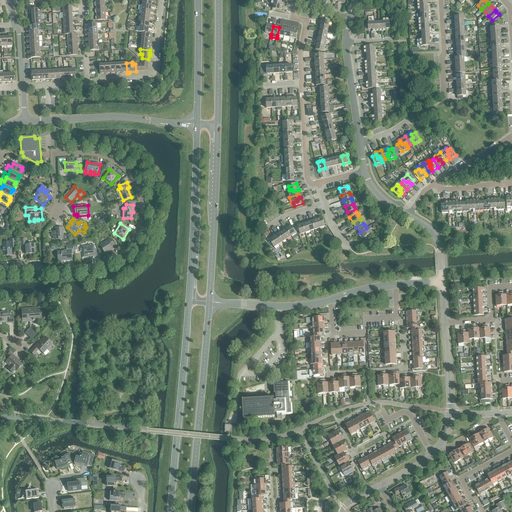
[(288,228),(286,229),(291,236),(295,233),(290,226),(288,227),(288,228)]
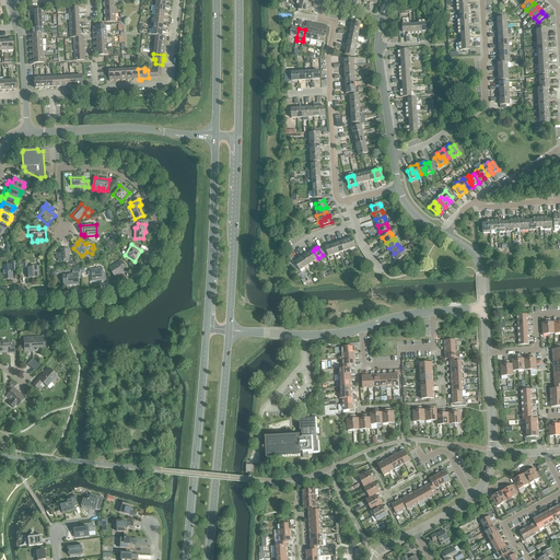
[(60,254),(57,254),(57,258),(58,258),(61,258),(61,263),(63,261),(65,266),(74,265),(73,256),(69,257),(69,254),(69,249),(60,249),(60,254)]
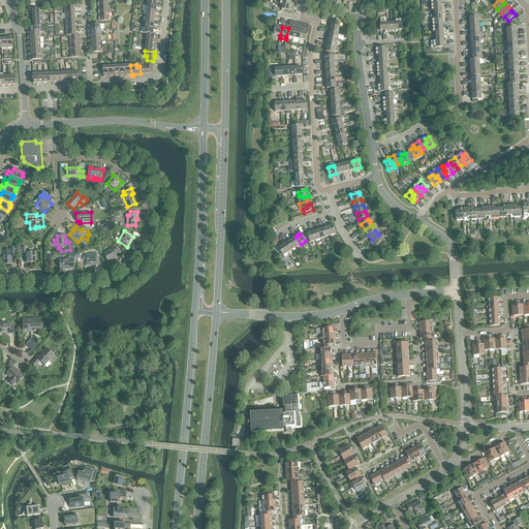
[(378,236),(372,240),(375,246),(382,241),(380,238),(378,236)]
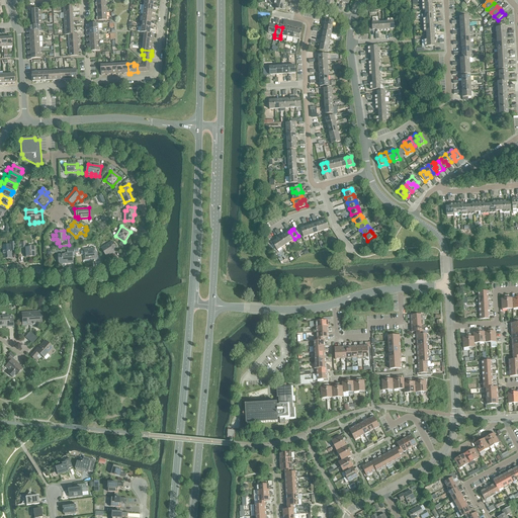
[(287,233),(285,234),(290,242),(294,239),(289,232),(287,233)]
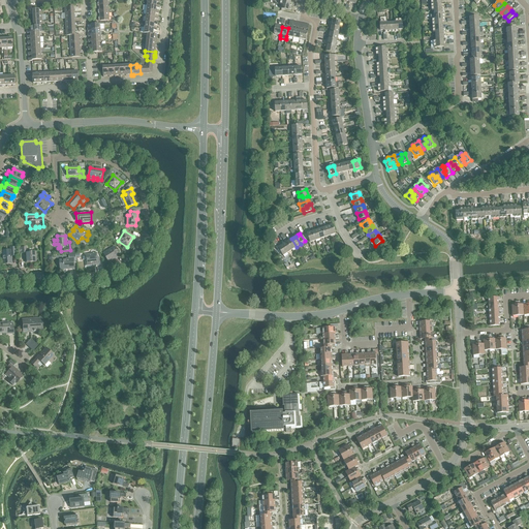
[(289,241),(287,243),(291,250),(297,247),(291,239),(288,241),(289,241)]
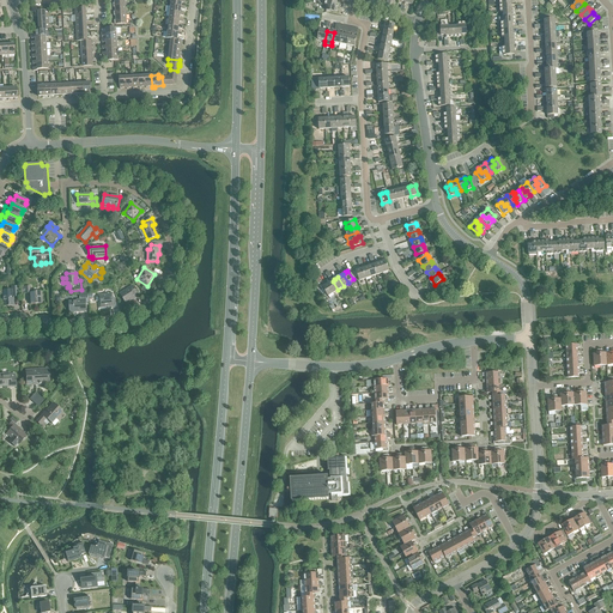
[(331,281),(327,284),(333,293),(338,290),(333,281),(331,283),(331,281)]
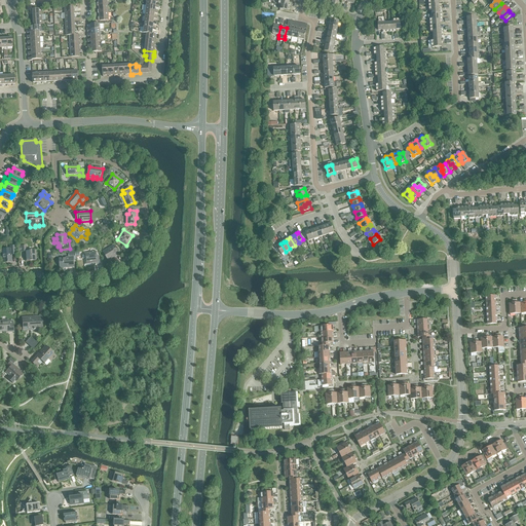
[(286,252),(280,243),(278,246),(276,247),(282,254),(286,252)]
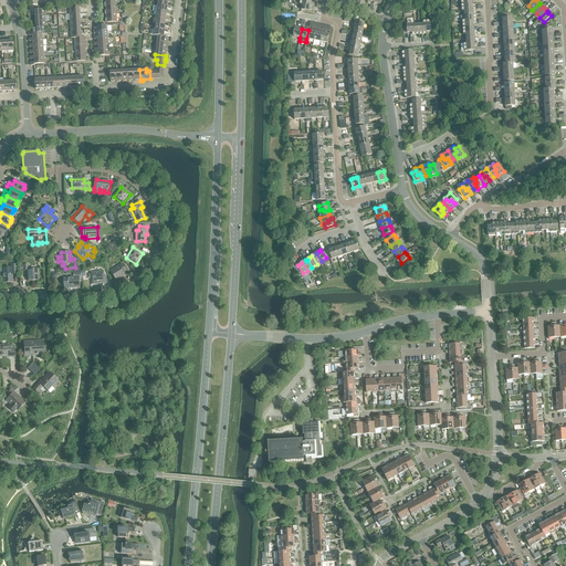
[(11,276),(11,274),(17,274),(16,264),(10,265),(11,268),(2,269),(2,282),(12,281),(11,276)]
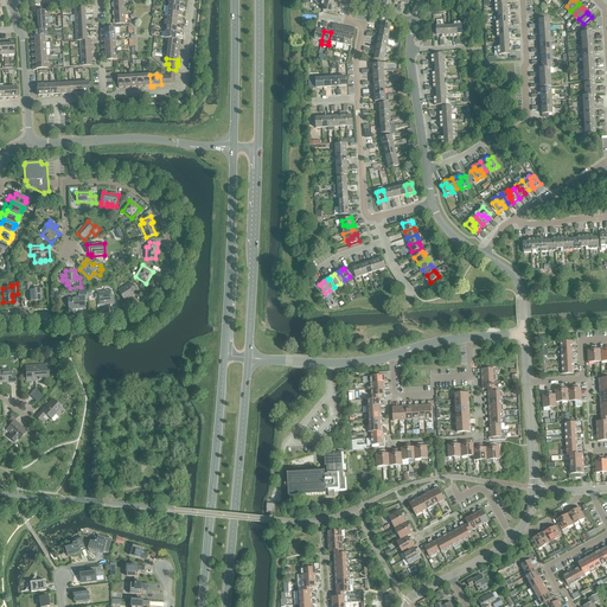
[(29,291),(30,301),(42,301),(40,288),(30,289),(30,283),(24,285),(24,291),(29,291)]
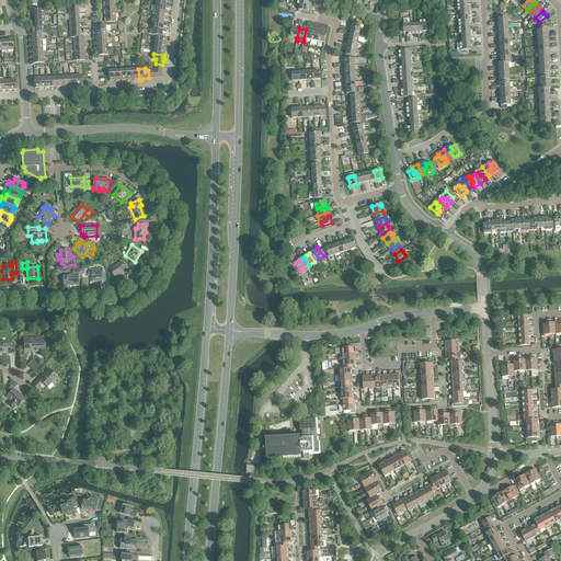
[(114,265),(110,268),(111,270),(115,278),(118,276),(124,273),(123,271),(126,270),(126,268),(128,267),(126,264),(123,265),(121,262),(114,265)]
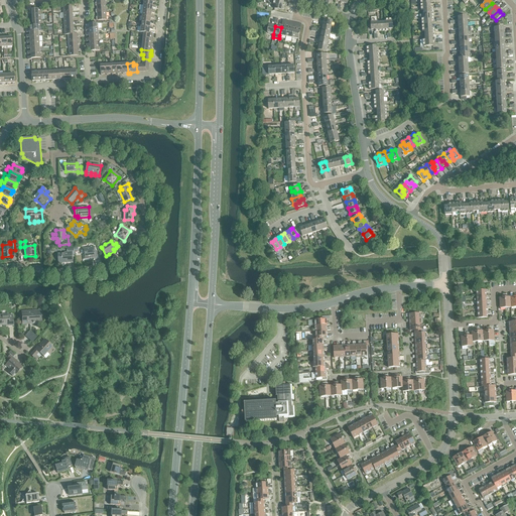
[(84,255),(82,255),(83,261),(89,261),(89,258),(93,257),(94,260),(98,259),(97,251),(96,251),(95,247),(83,248),(84,255)]
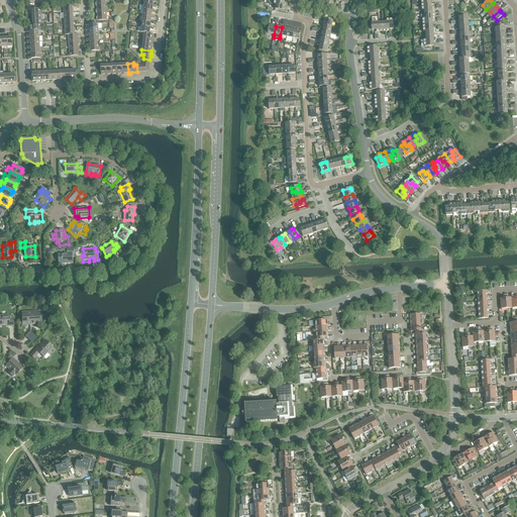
[(59,254),(59,264),(73,263),(72,252),(65,252),(65,254),(59,254)]
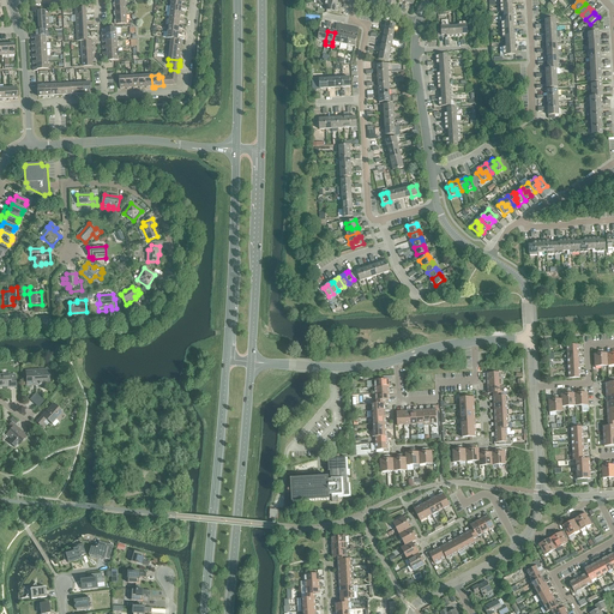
[(40,380),(48,379),(48,372),(40,372),(40,371),(29,372),(29,378),(26,378),(28,386),(41,385),(40,380)]
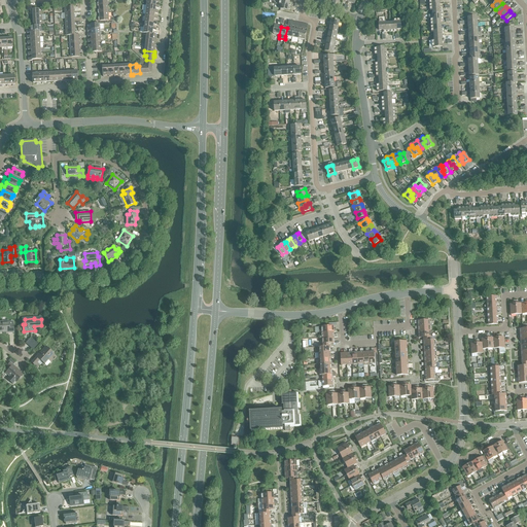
[(0,322),(0,330),(2,331),(2,332),(9,331),(9,334),(13,332),(12,324),(12,321),(8,322),(8,321),(1,321),(1,322),(0,322)]
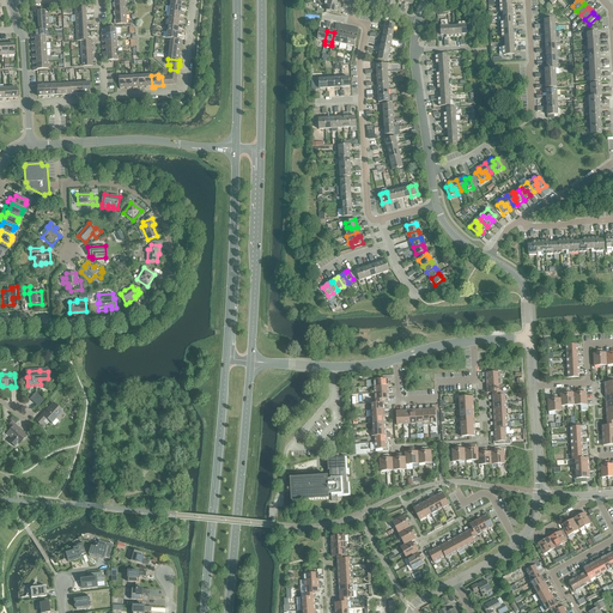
[(492,393),(492,396),(501,396),(501,395),(501,386),(487,387),(487,386),(486,387),(486,393),(492,393)]
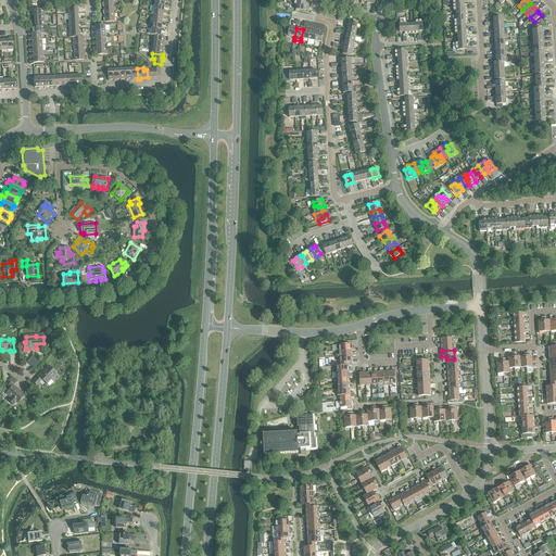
[(339,356),(340,366),(346,366),(348,366),(352,366),(351,362),(353,362),(352,356),(351,356),(339,356)]
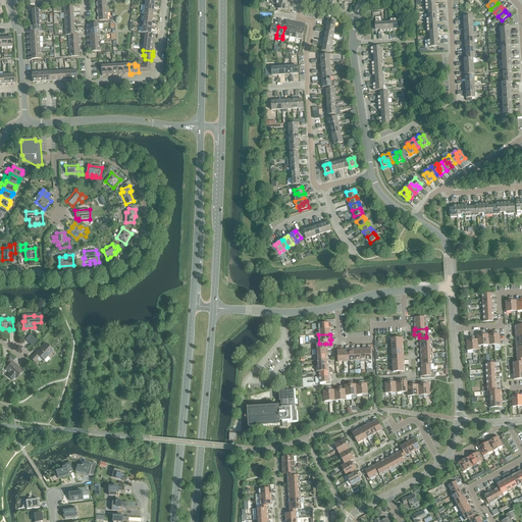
[(33,356),(39,362),(42,359),(44,360),(47,356),(50,359),(55,354),(51,350),(52,349),(45,344),(41,349),(40,349),(33,356)]
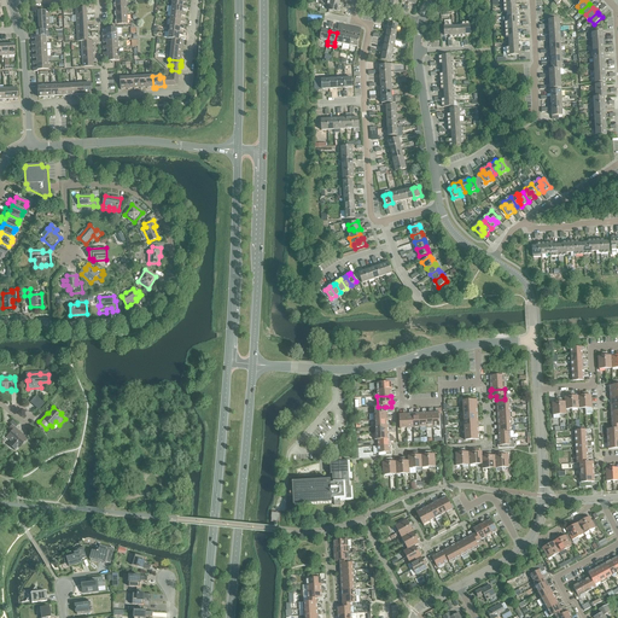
[(606,429),(607,436),(608,436),(617,435),(617,424),(612,425),(611,425),(612,429),(606,429)]
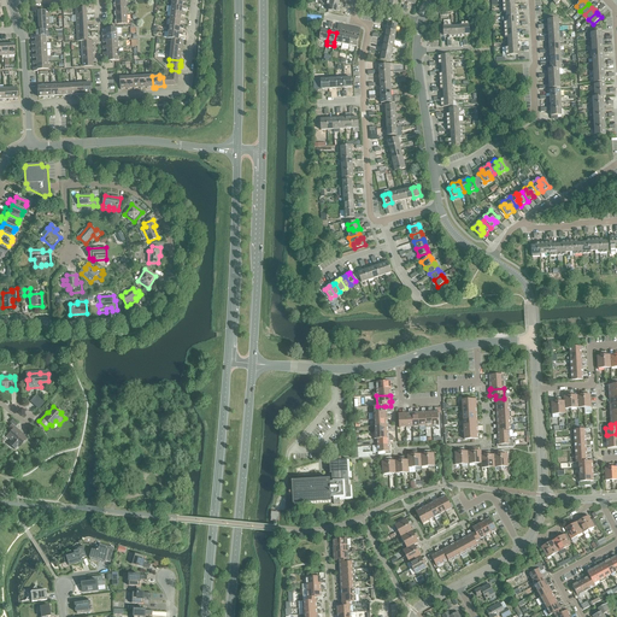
[(21,433),(11,424),(7,428),(11,432),(6,436),(11,441),(9,445),(10,445),(15,450),(18,445),(21,447),(27,439),(21,433)]
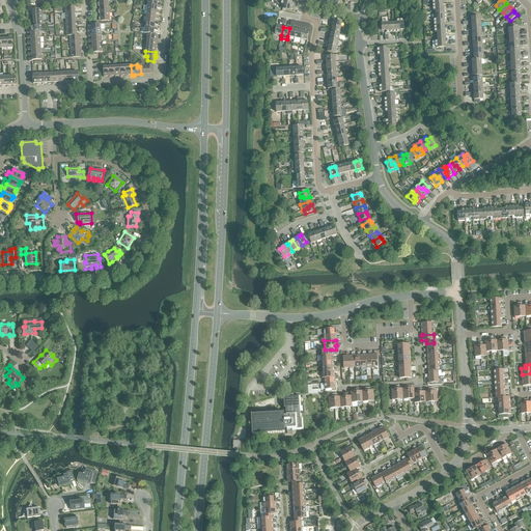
[(428,376),(428,378),(428,381),(427,381),(427,385),(432,385),(442,385),(442,379),(439,380),(438,376),(428,376)]
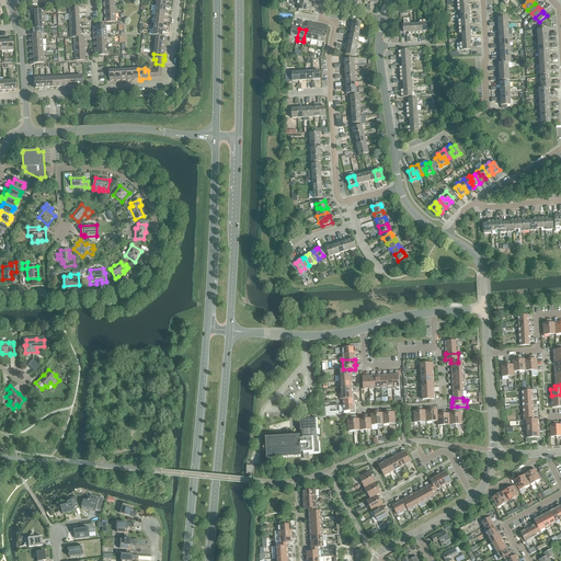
[(353,404),(343,405),(343,411),(350,411),(350,413),(355,413),(355,410),(354,410),(354,407),(355,407),(355,404),(353,404)]
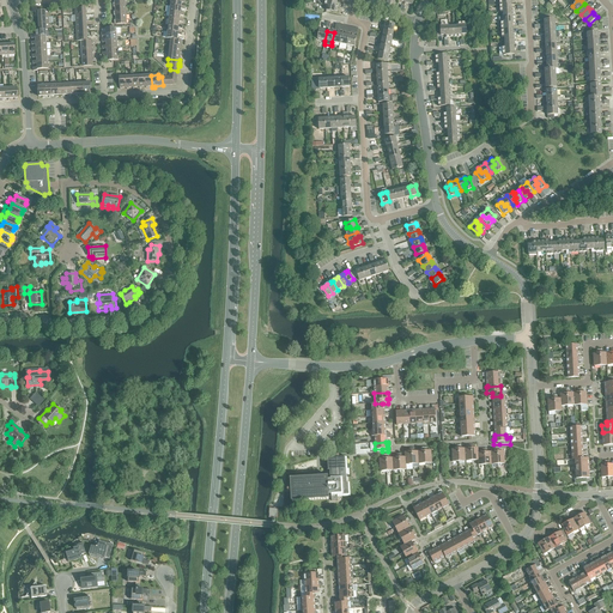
[(354,444),(353,444),(353,454),(353,455),(356,455),(368,454),(368,453),(366,449),(360,450),(360,444),(356,444),(354,444)]
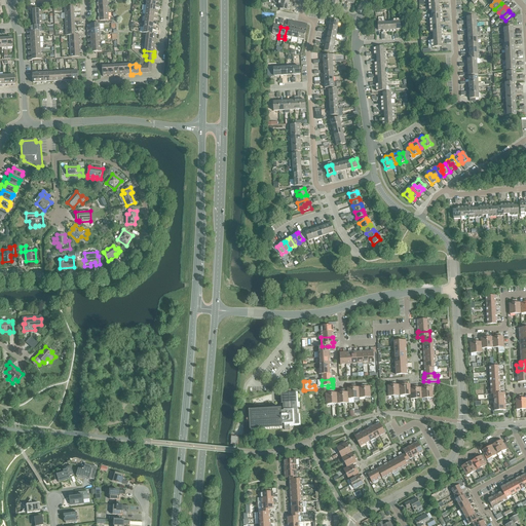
[(249,410),(249,412),(250,429),(282,428),(282,424),(284,424),(285,430),(290,429),(290,426),(300,426),(300,414),(299,414),(298,410),(297,410),(297,408),(299,408),(299,402),(298,403),(297,392),(280,393),(282,404),(283,404),(283,409),(285,409),(285,410),(283,411),(284,412),(282,412),(280,409),(249,410)]
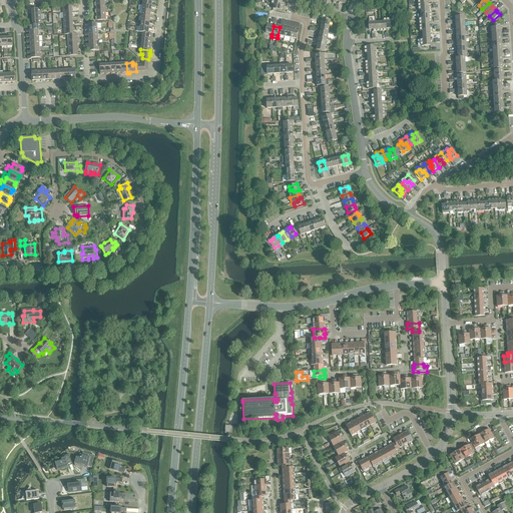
[(370,412),(365,415),(366,416),(365,416),(370,424),(370,425),(375,423),(370,412)]
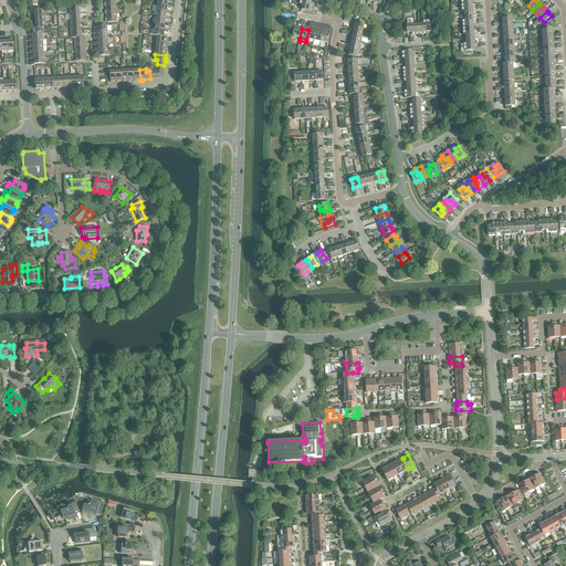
[(402,458),(397,460),(398,461),(402,471),(402,472),(408,469),(408,468),(402,459),(404,459),(402,458)]
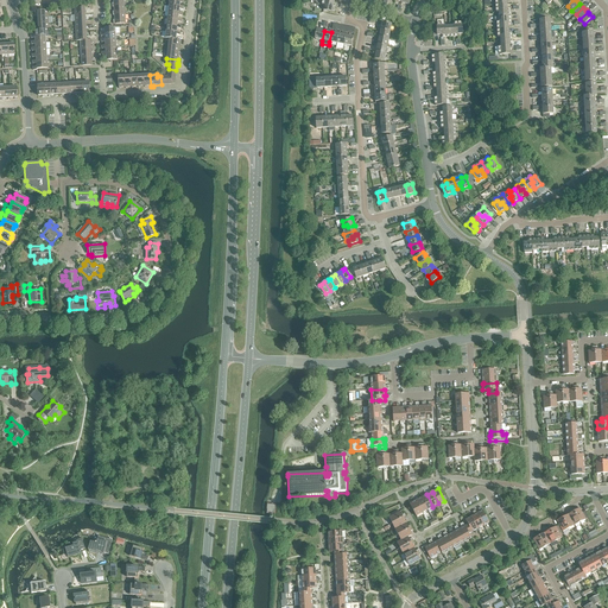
[(426,494),(420,498),(422,499),(426,508),(426,510),(428,511),(432,507),(432,506),(428,495),(426,494)]
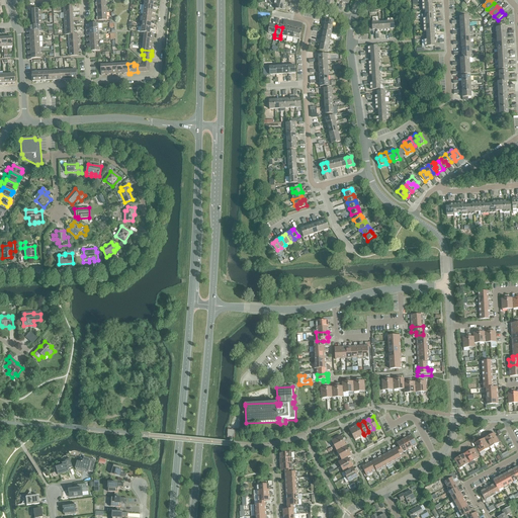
[(358,424),(354,427),(354,428),(359,436),(358,436),(359,437),(364,435),(363,434),(363,433),(359,425),(358,424)]
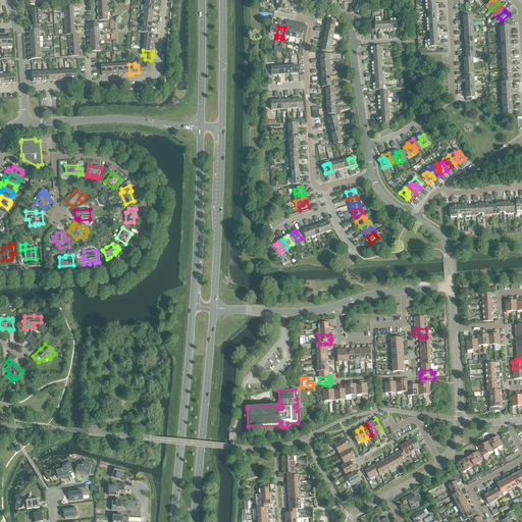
[(357,430),(352,432),(357,444),(362,440),(361,439),(362,439),(357,431),(357,430)]
